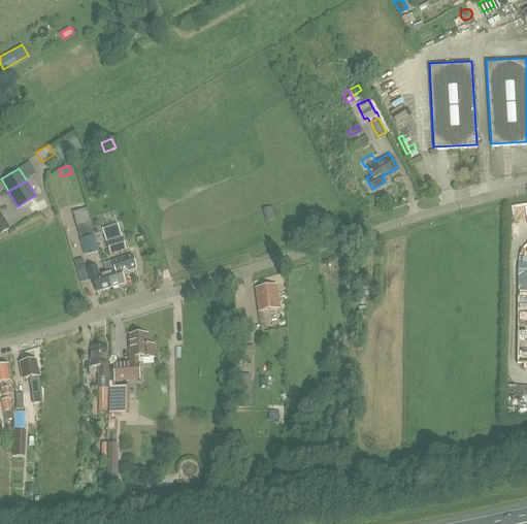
[(86,206),(73,209),(74,215),(80,236),(80,237),(84,251),(98,247),(94,236),(94,233),(88,211),(86,206)]
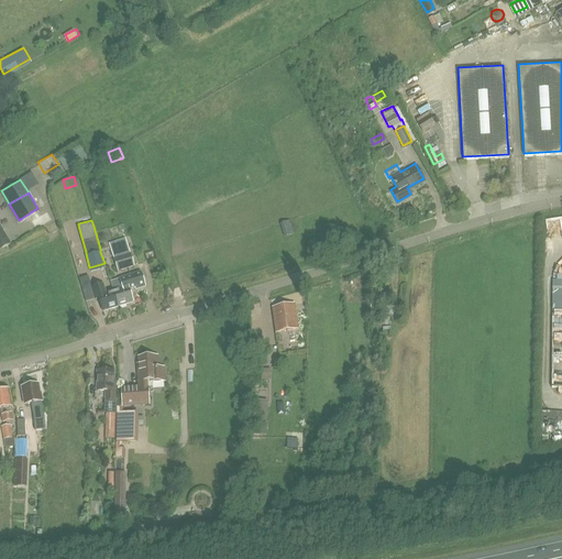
[(0,247),(10,241),(0,225),(0,247)]
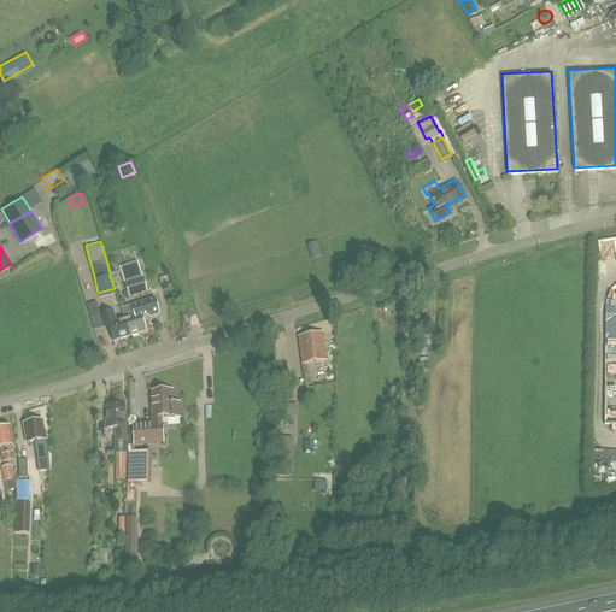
[(121,269),(128,294),(147,288),(140,263),(121,269)]
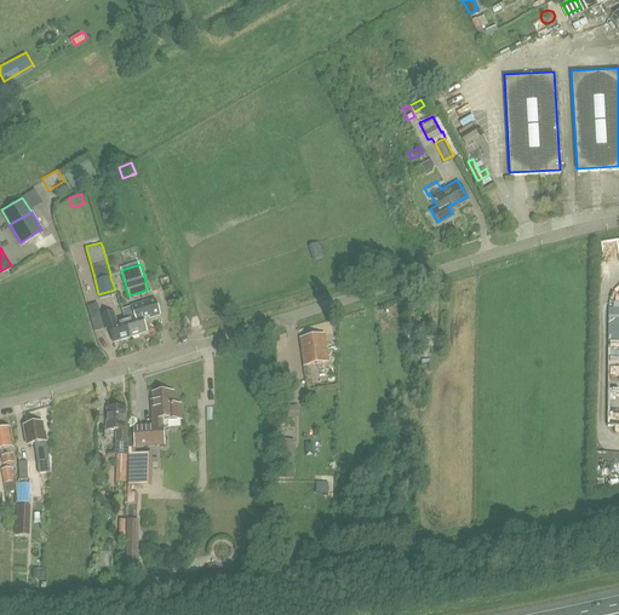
[(159,286),(159,295),(173,294),(173,285),(159,286)]
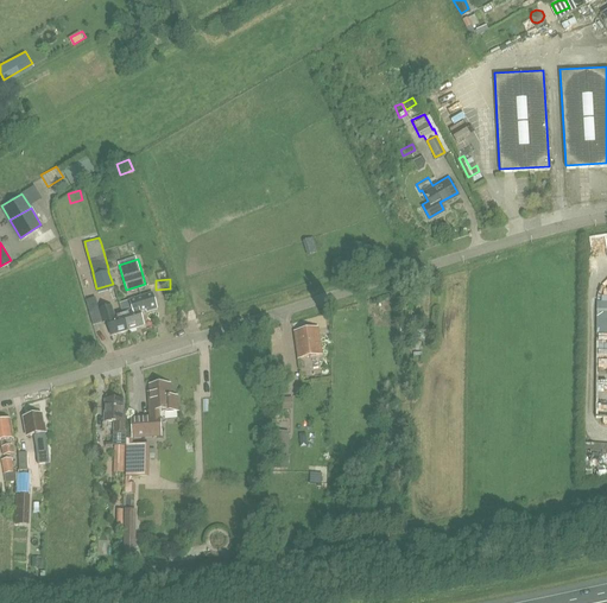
[(128,308),(121,310),(126,327),(143,322),(139,309),(145,306),(145,309),(156,305),(151,289),(127,296),(128,298),(131,306),(128,308)]
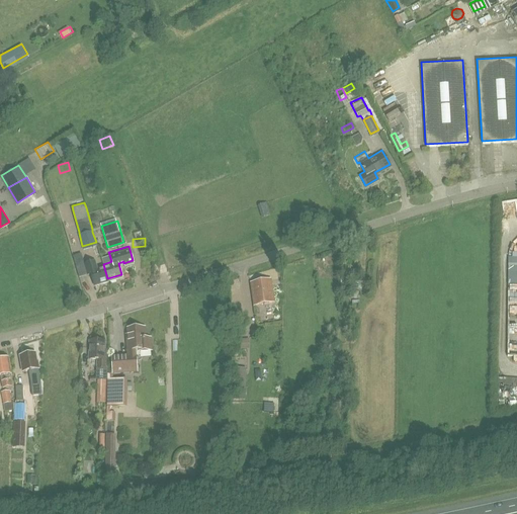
[(94,258),(75,264),(78,274),(89,271),(93,282),(107,278),(103,264),(96,266),(94,258)]
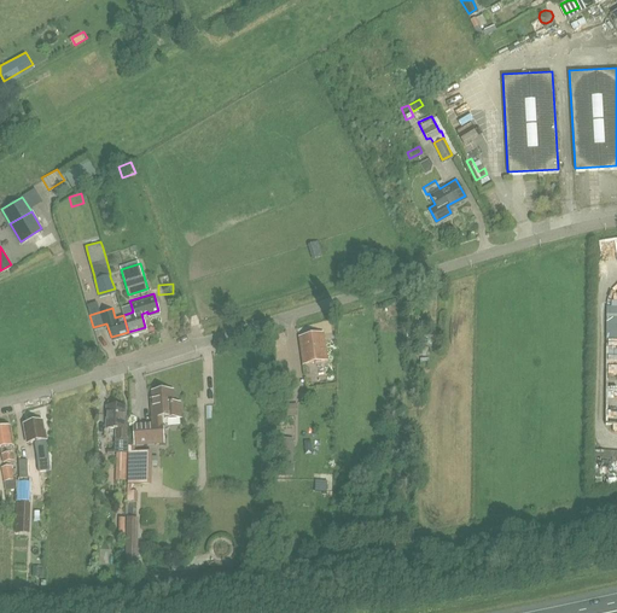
[(298,334),(302,361),(326,357),(321,331),(298,334)]
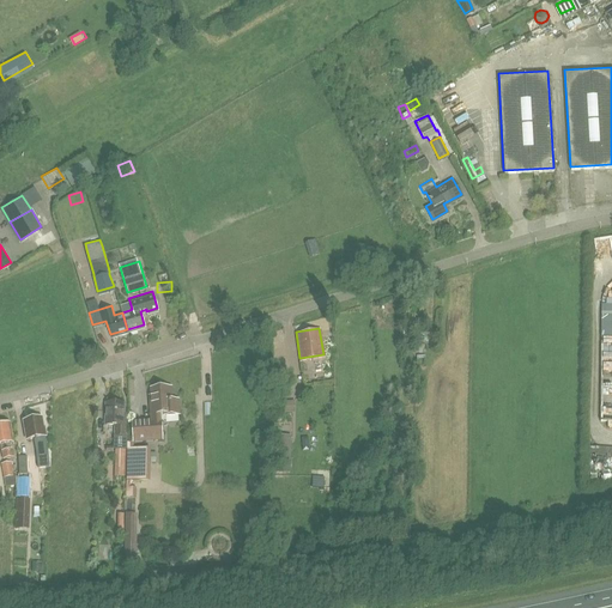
[(170,384),(150,385),(151,393),(149,393),(150,417),(131,418),(133,438),(161,436),(159,411),(163,411),(163,412),(179,411),(177,396),(170,396),(170,384)]
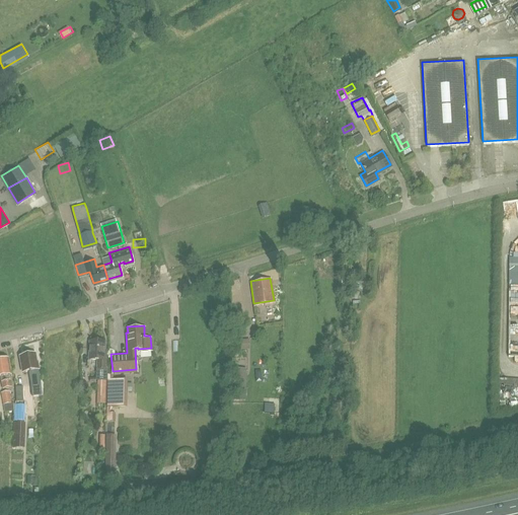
[(102,367),(104,340),(89,339),(88,357),(96,357),(96,366),(102,367)]
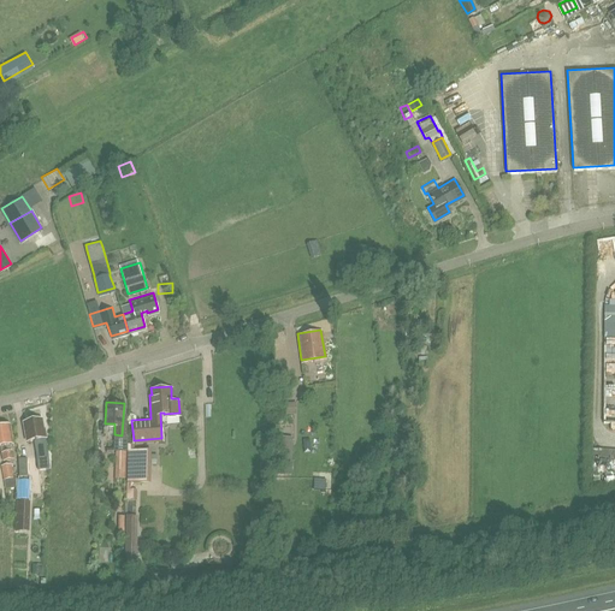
[(41,416),(23,420),(27,439),(33,438),(35,450),(37,467),(48,466),(47,448),(45,435),(46,434),(45,426),(42,426),(41,416)]
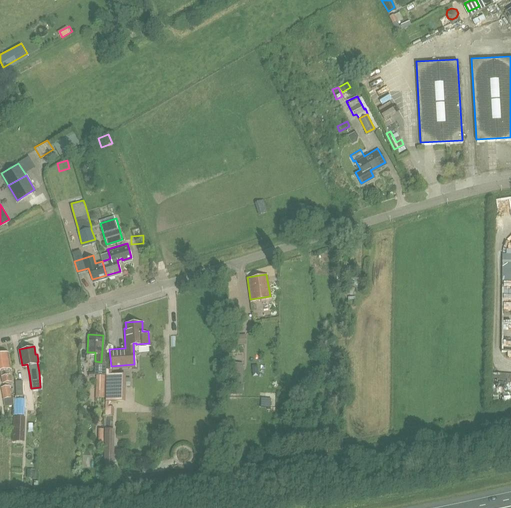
[(0,368),(2,380),(11,379),(8,367),(10,366),(7,350),(0,352),(0,368)]
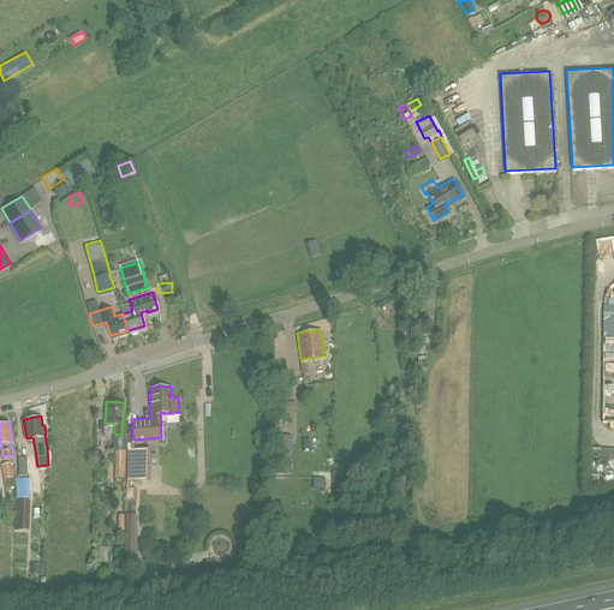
[(125,448),(114,448),(113,474),(125,476),(125,448)]
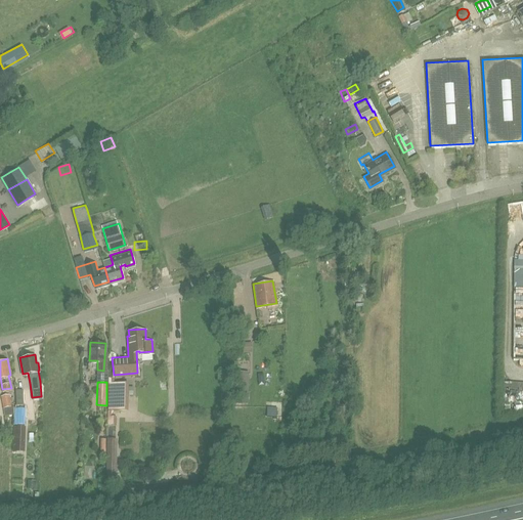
[(124,384),(107,384),(107,408),(124,408),(124,384)]
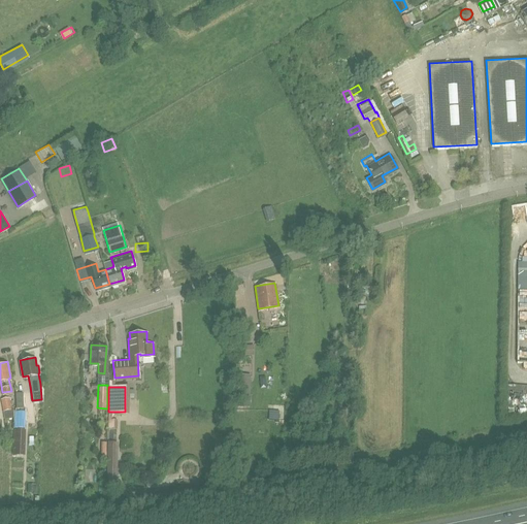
[(13,408),(13,416),(13,421),(24,420),(23,408),(23,407),(23,390),(14,390),(15,408),(13,408)]
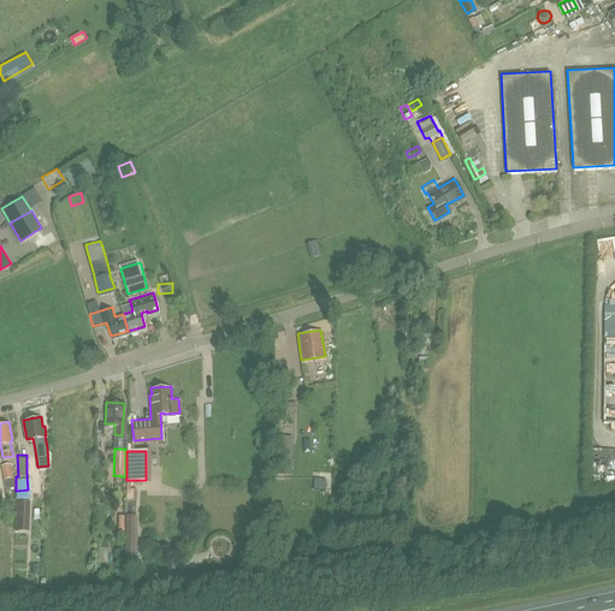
[(11,461),(0,463),(3,476),(13,475),(11,461)]
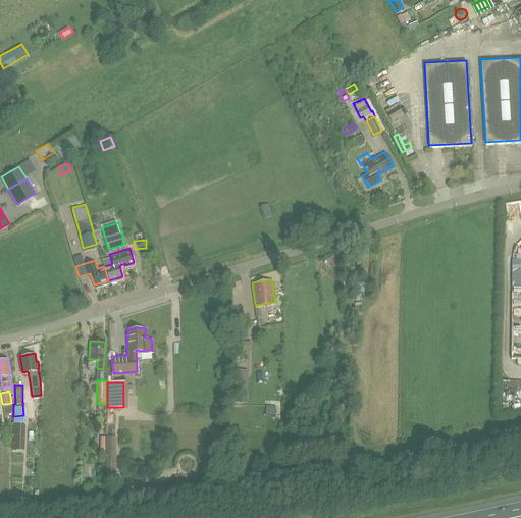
[(298,409),(288,408),(287,416),(296,417),(298,409)]
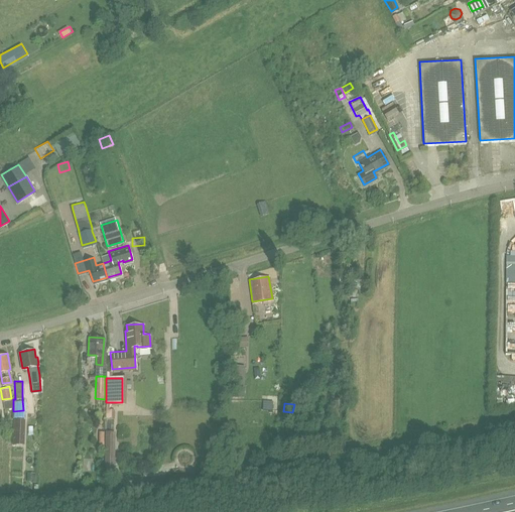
[(114,408),(105,407),(105,416),(114,416),(114,408)]
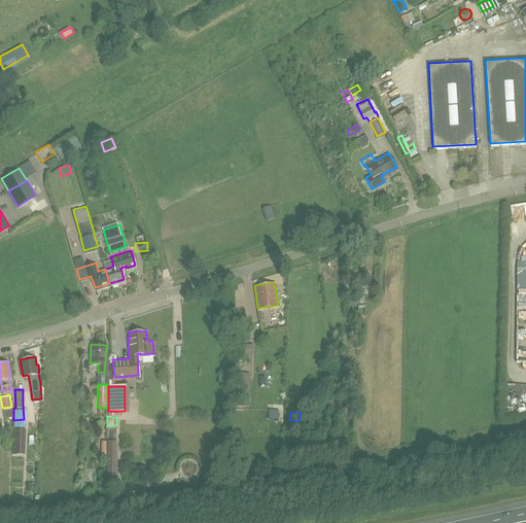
[(115,448),(115,439),(107,439),(107,448),(115,448)]
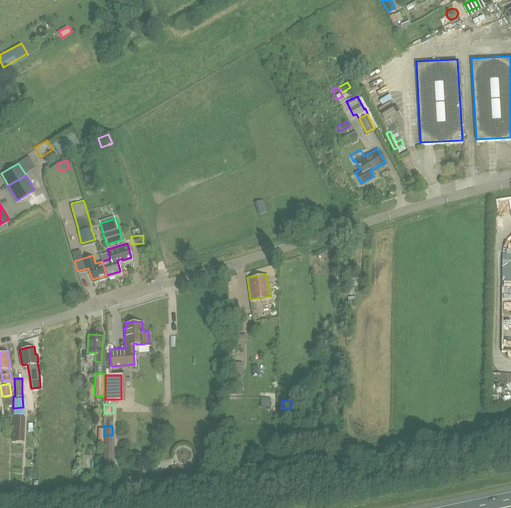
[(113,440),(103,439),(103,459),(112,460),(113,440)]
